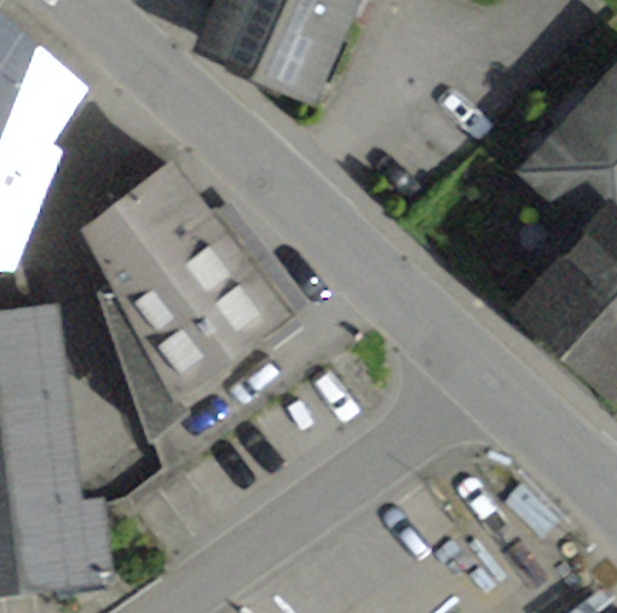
[(208,0),(190,41),(313,94),(355,0),(208,0)]
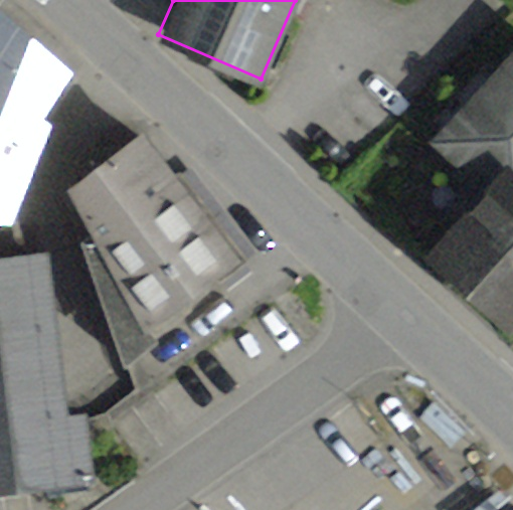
[(43,119),(73,71),(0,8),(0,235),(11,235),(53,125),(43,119)]
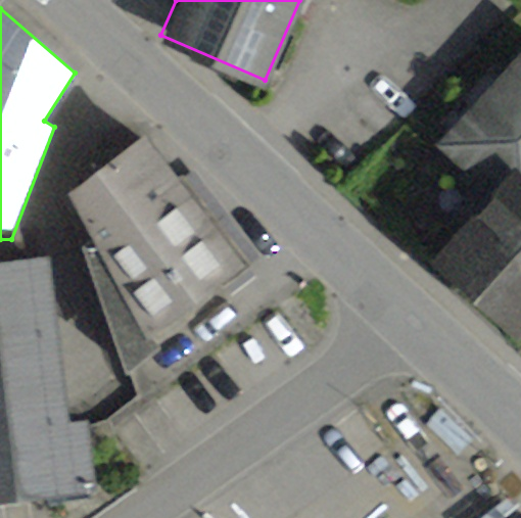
[(520,48),(434,145),(488,194),(513,168),(520,175),(520,48)]
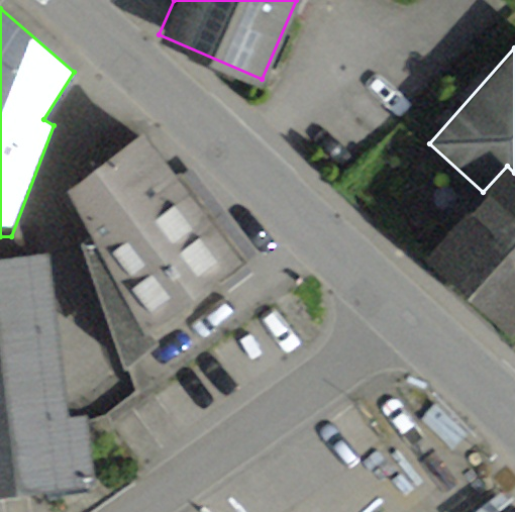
[(140,132),(67,193),(90,236),(80,242),(122,370),(157,343),(152,338),(242,263),(140,132)]
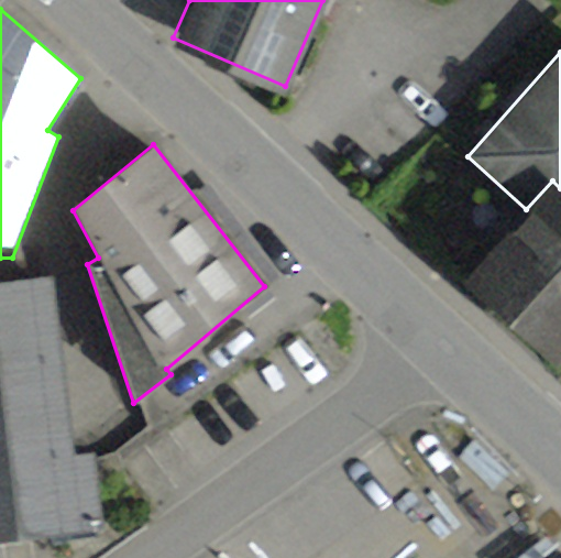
[(560,188),(552,181),(526,209),(460,283),(553,371),(560,362),(560,188)]
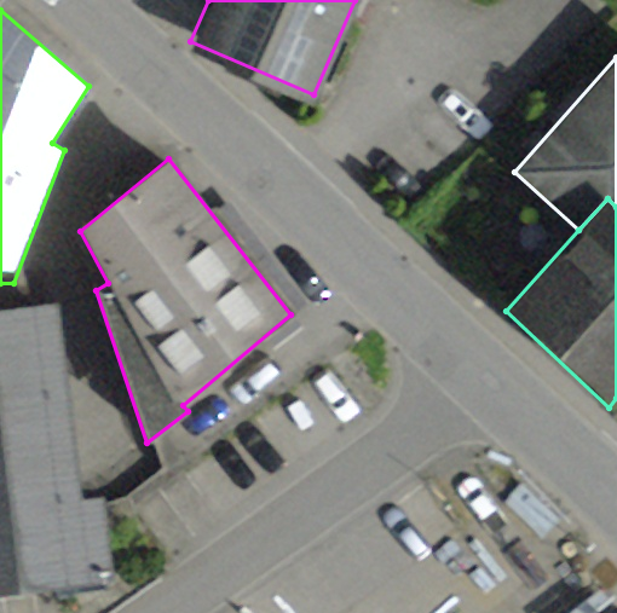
[(57,305),(0,311),(0,597),(114,585),(103,498),(82,499),(57,305)]
